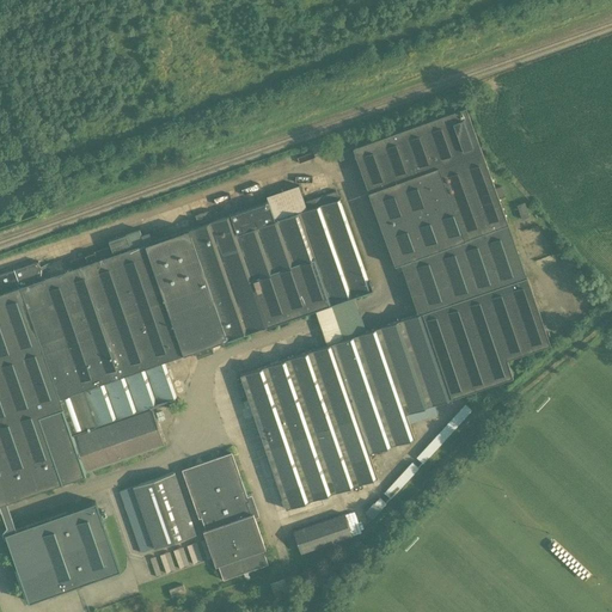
[(401,263),(417,313),(239,374),(286,509),(377,477),(368,453),(414,438),(405,414),(512,377),(506,359),(550,344),(526,276),(526,277),(508,224),(499,199),(505,196),(501,187),(495,189),(465,106),(352,147),(368,193),(367,193),(393,265),(401,263)]
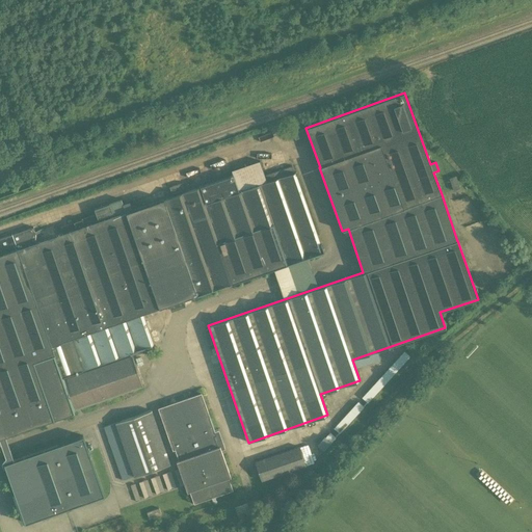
[(308,135),(304,129),(293,133),(295,140),(308,135)]
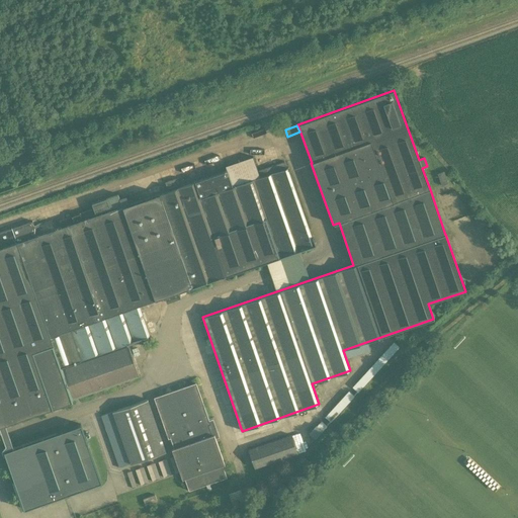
[(32,222),(12,228),(0,232),(0,428),(6,445),(1,449),(3,455),(5,454),(24,509),(101,482),(81,424),(13,448),(4,423),(72,400),(73,400),(140,377),(127,343),(150,336),(140,305),(155,299),(164,296),(166,303),(180,297),(178,291),(192,286),(192,287),(315,245),(312,236),(287,167),(286,168),(284,162),(257,171),(252,157),(225,166),(227,171),(194,181),(160,194),(160,193),(159,194),(156,187),(155,187),(139,192),(139,193),(142,200),(128,204),(125,197),(119,199),(117,193),(106,197),(106,198),(91,203),(93,208),(92,208),(80,213),(59,222),(61,227),(37,235),(32,222)]
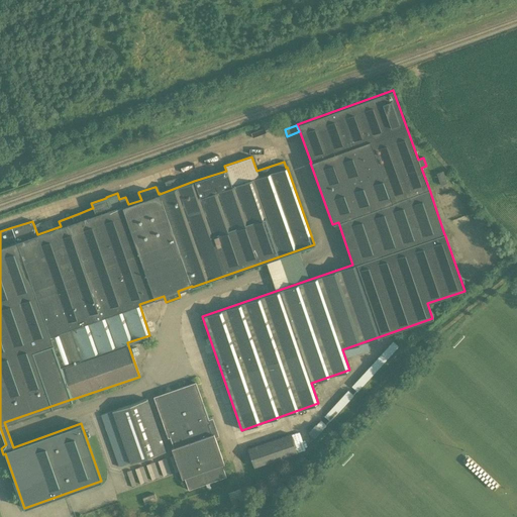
[(447,183),(442,171),(436,174),(440,185),(447,183)]
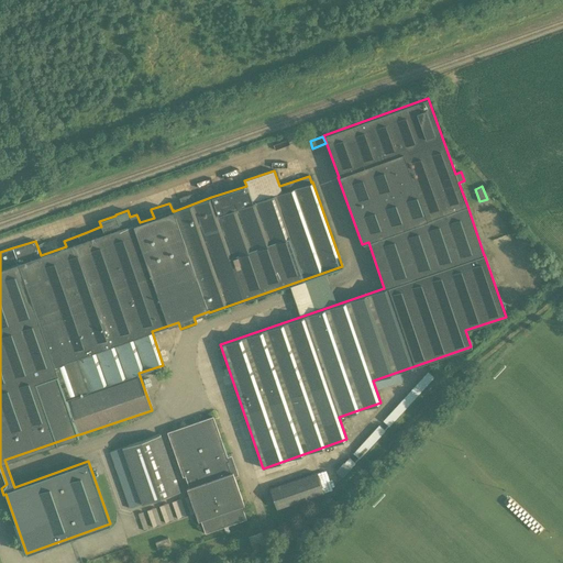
[(354,462),(349,456),(343,463),(342,462),(334,471),(342,477),(433,377),(427,371),(383,420),(388,426),(384,430),(378,424),(352,453),(359,457),(354,462)]
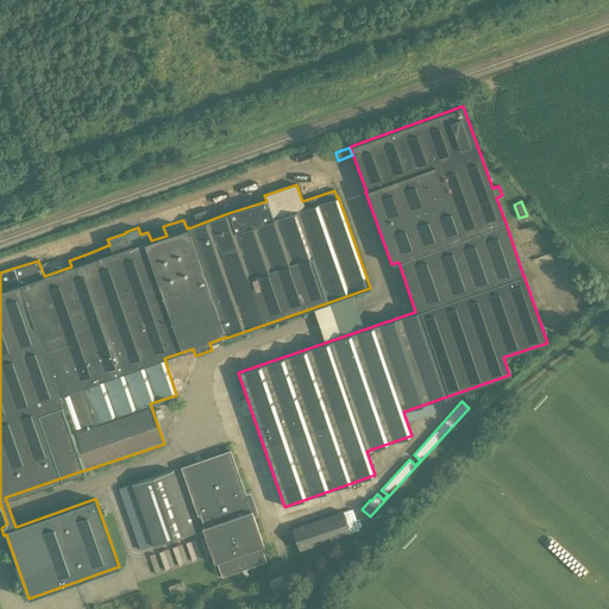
[(205,527),(201,528),(214,563),(217,562),(221,577),(267,562),(261,546),(264,546),(253,515),(258,514),(250,493),(245,494),(230,450),(181,468),(198,515),(200,515),(205,527)]
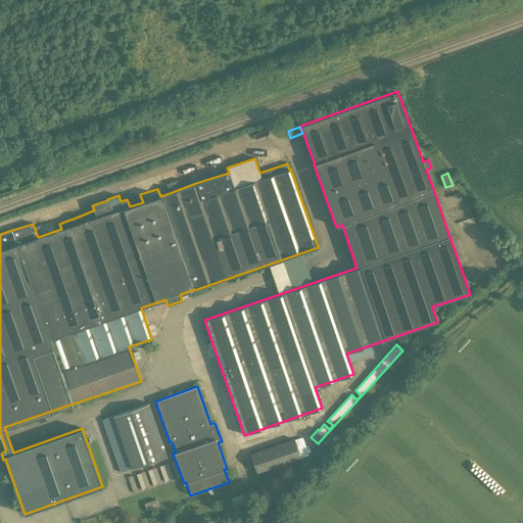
[(149,403),(101,420),(120,472),(168,456),(149,403)]
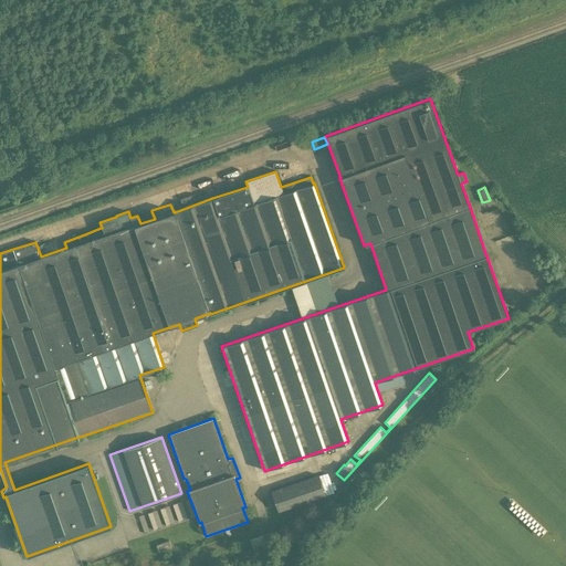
[(325,495),(318,474),(271,491),(278,512),(325,495)]
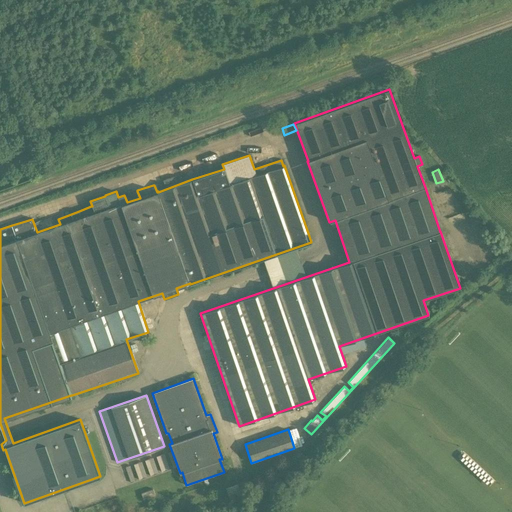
[(237,484),(242,497),(250,494),(246,481),(237,484)]
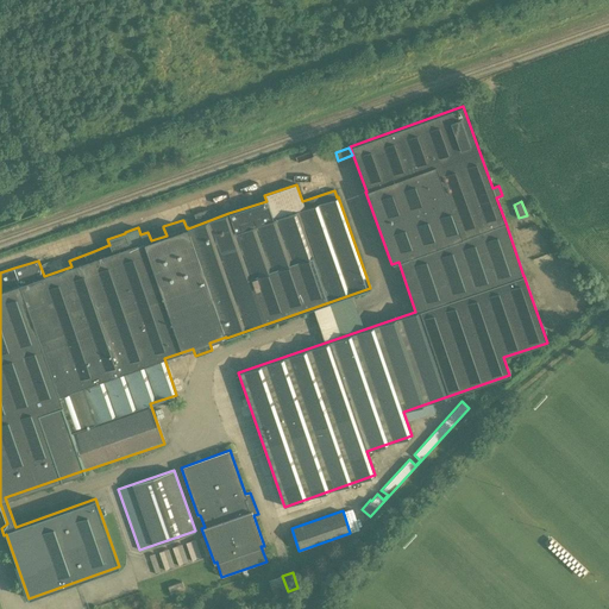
[(170,595),(184,589),(182,582),(168,586),(170,595)]
